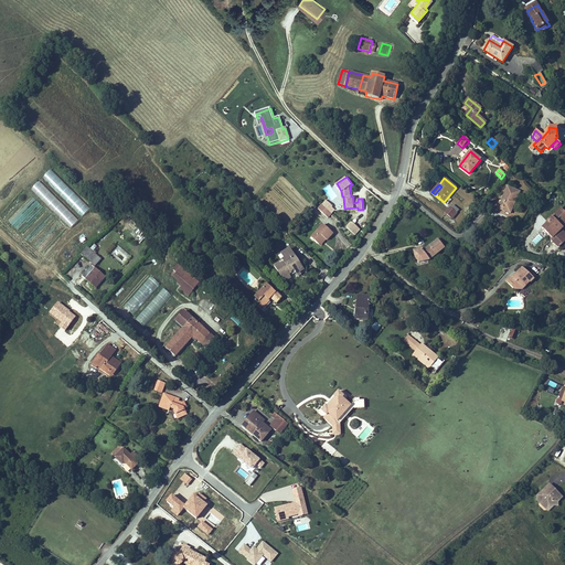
[(520,192),(508,187),(498,209),(510,214),(520,192)]
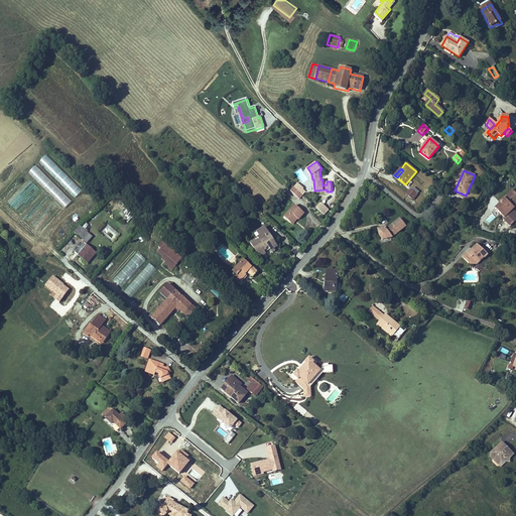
[(299,184),(295,188),(300,194),(303,190),(304,189),(299,184)]
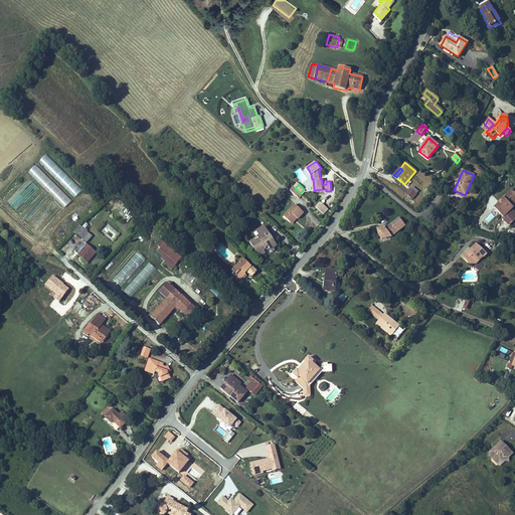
[(295,188),(293,187),(290,191),(299,199),(302,195),(300,193),(295,188)]
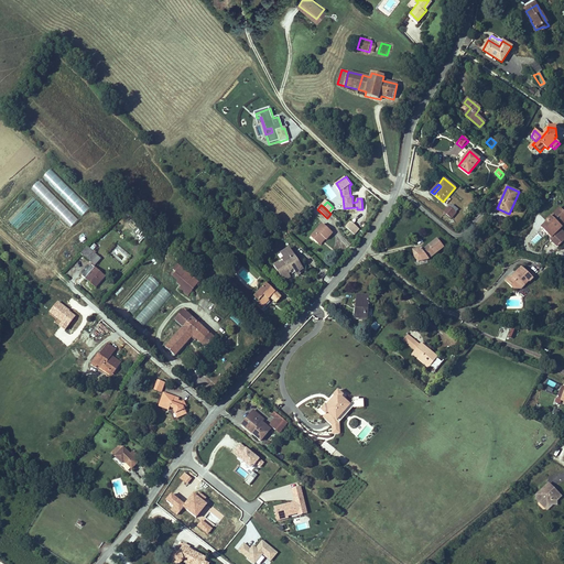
[(458,209),(453,205),(449,208),(445,214),(452,218),(456,214),(456,213),(458,209)]
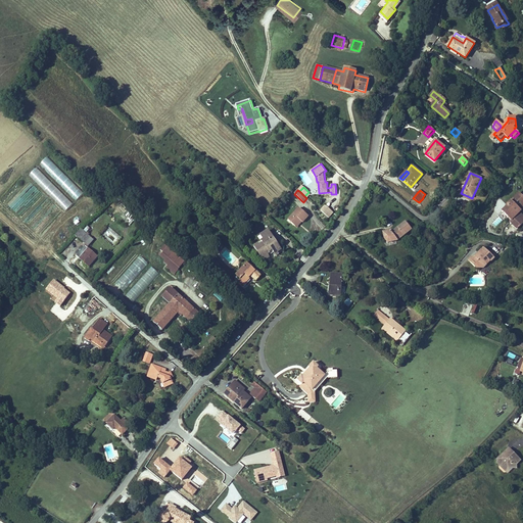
[(508,206),(502,211),(510,221),(510,222),(517,230),(522,224),(522,223),(516,216),(519,214),(521,211),(519,209),(522,204),(522,197),(519,193),(507,205),(508,206)]
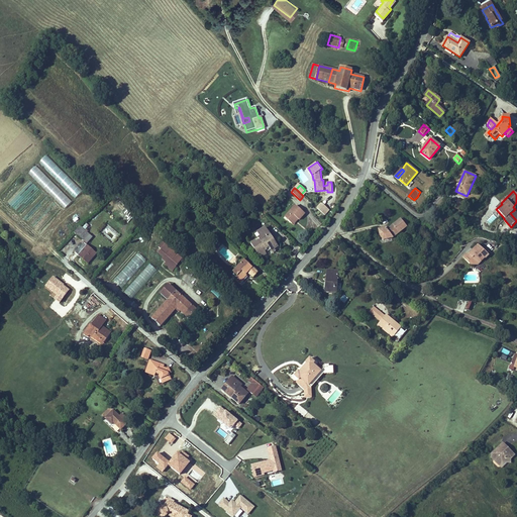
[(330,211),(322,204),(317,209),(325,216),(330,211)]
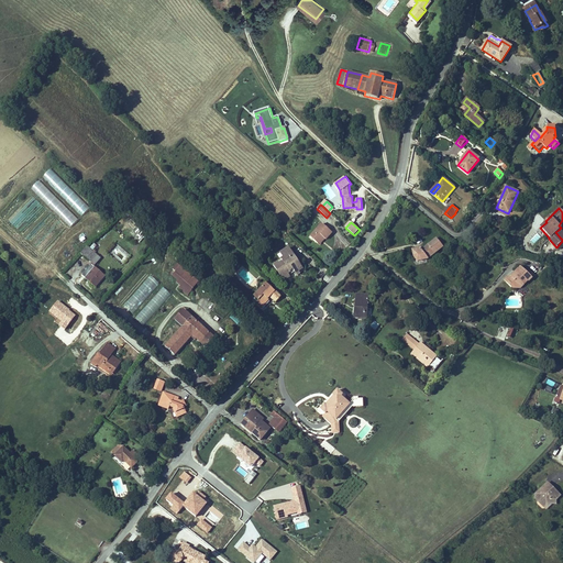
[(332,233),(322,224),(310,238),(318,244),(323,238),(324,239),(326,240),(332,233)]
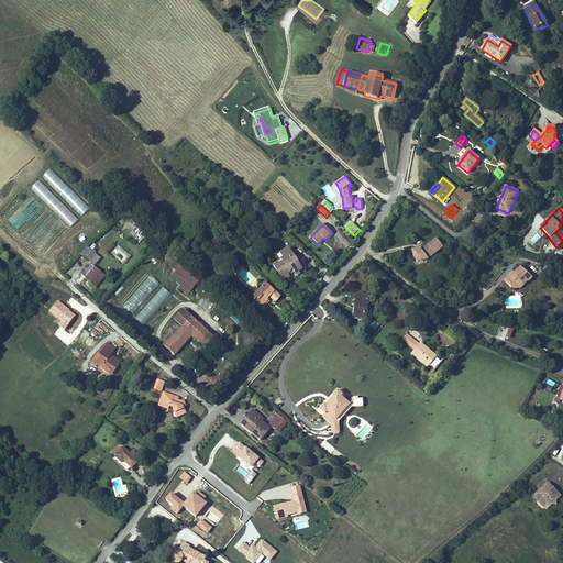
[(501,234),(506,229),(499,224),(495,230),(501,234)]
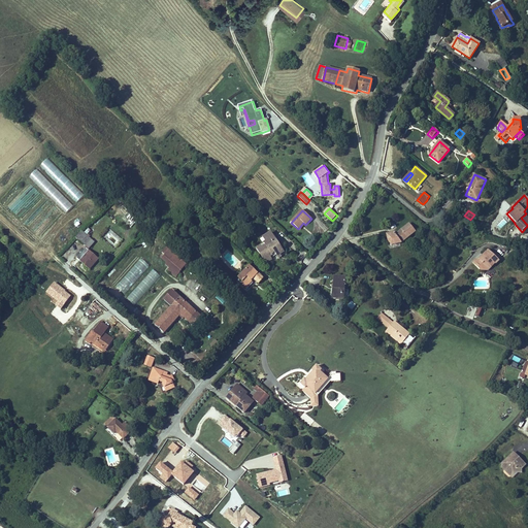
[(416,232),(408,224),(395,235),(394,233),(387,234),(388,241),(391,245),(400,243),(416,232)]
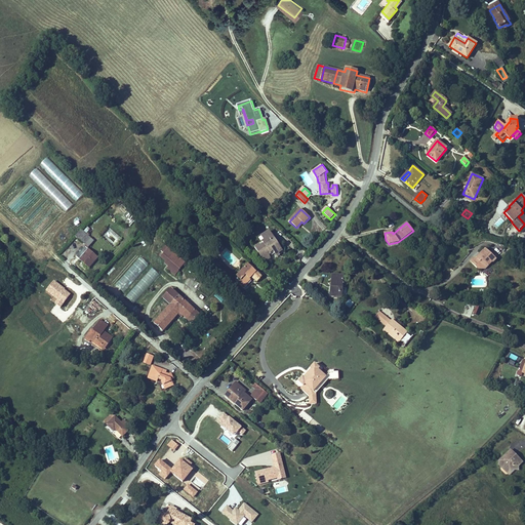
[(86,246),(77,256),(82,261),(83,260),(89,267),(93,261),(93,263),(97,257),(87,248),(94,241),(81,230),(75,237),(86,246)]
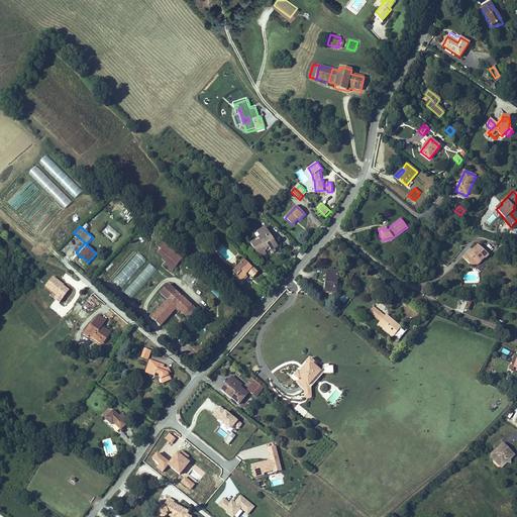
[(260,235),(268,230),(266,227),(257,232),(260,235)]
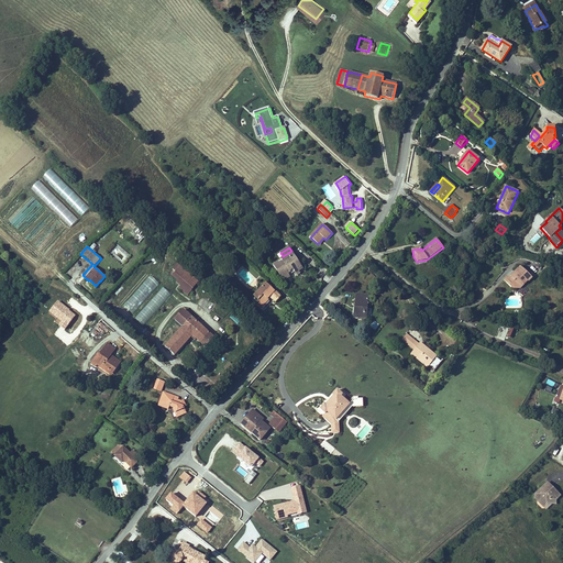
[(153,268),(159,265),(155,258),(150,262),(153,268)]
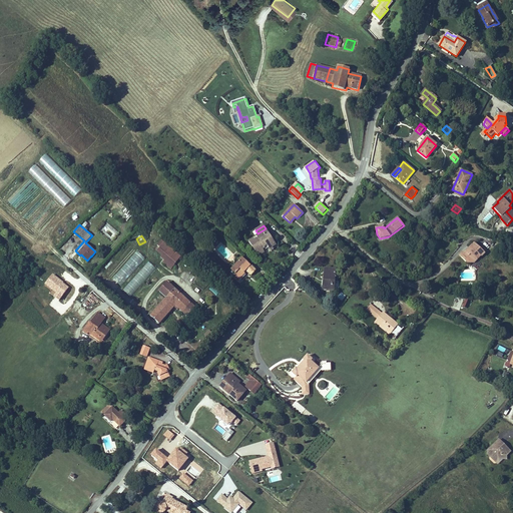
[(469,264),(485,253),(474,242),(464,252),(463,251),(460,255),(467,263),(469,264)]
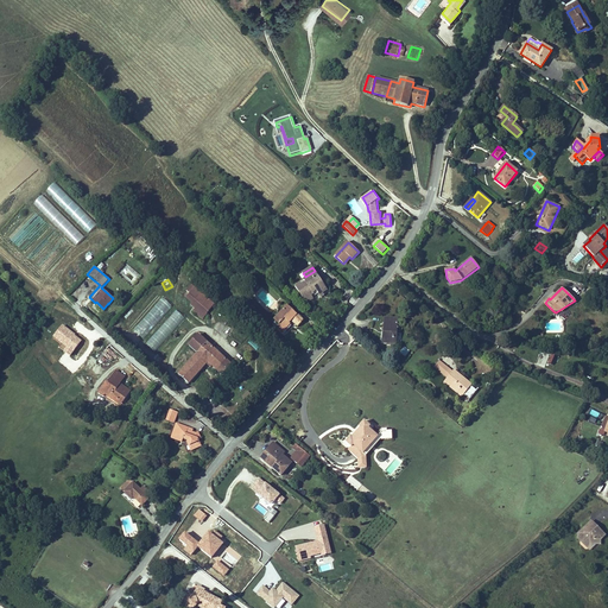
[(203,317),(208,311),(214,305),(195,289),(190,295),(189,296),(195,301),(190,305),(194,308),(194,306),(196,308),(194,310),(195,311),(202,317),(202,318),(203,317)]
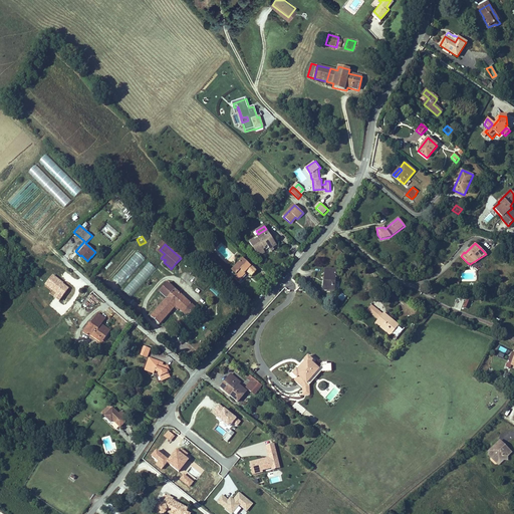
[(243,259),(231,271),(236,275),(234,276),(239,280),(240,279),(245,274),(244,273),(246,271),(252,276),(256,271),(243,259)]
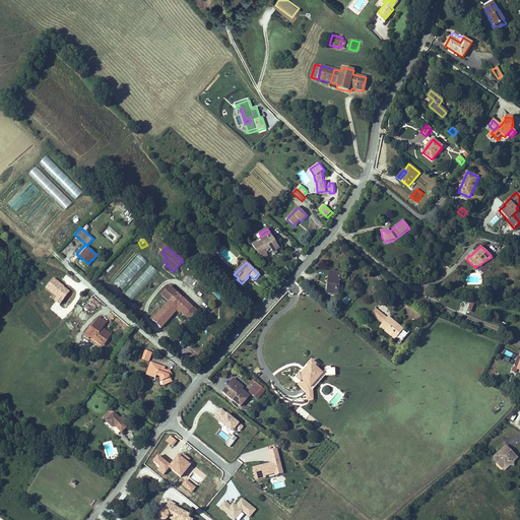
[(340,273),(329,272),(328,284),(329,284),(329,294),(338,295),(340,273)]
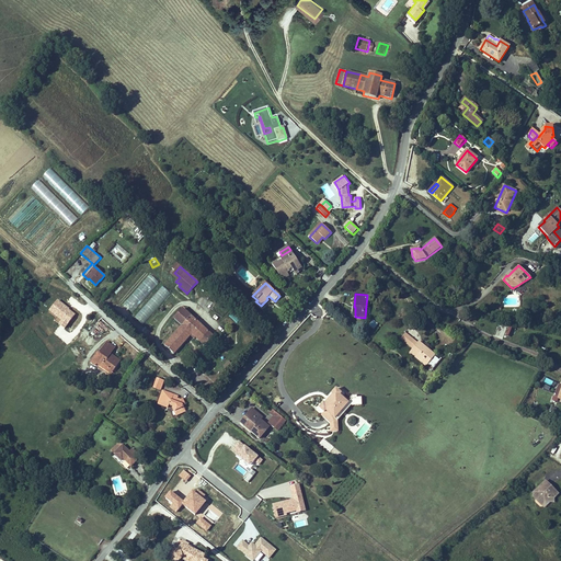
[(73,312),(57,301),(49,313),(66,324),(73,312)]
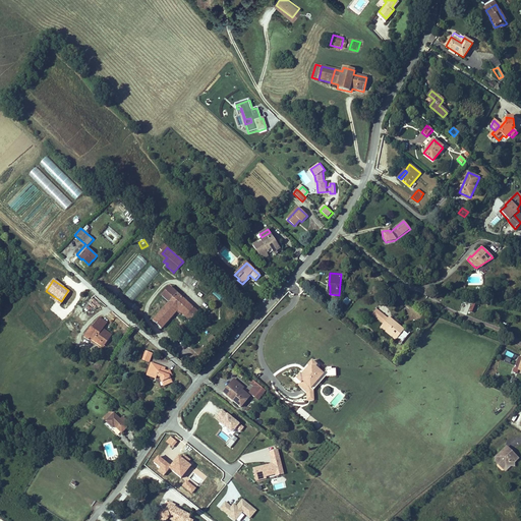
[(198,312),(170,287),(162,296),(169,302),(153,321),(162,329),(177,311),(178,310),(179,311),(181,313),(190,322),(198,312)]
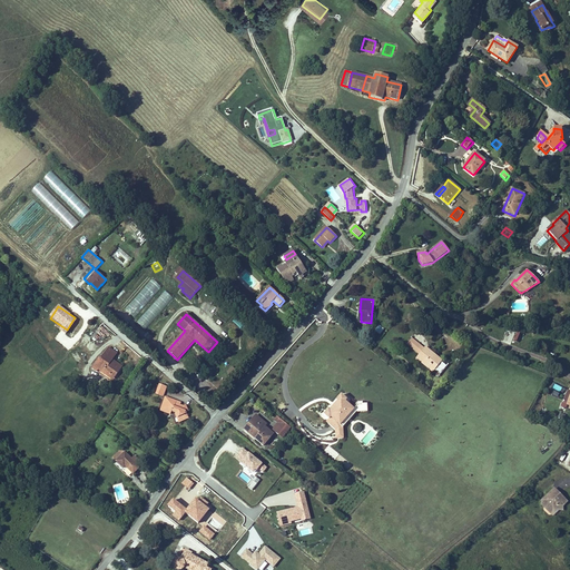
[(96,342),(99,336),(92,333),(89,338),(96,342)]
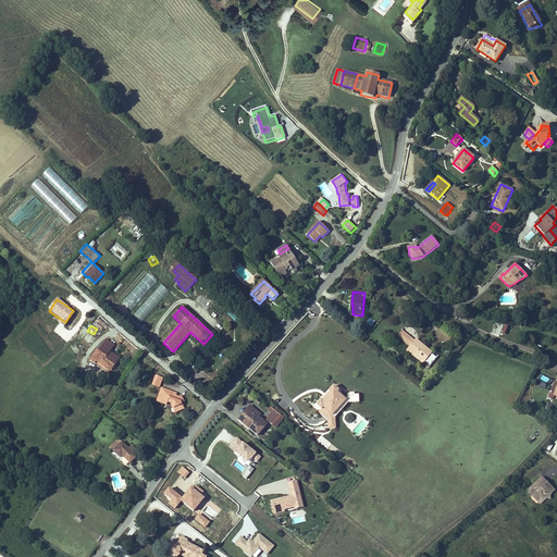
[(403,331),(398,336),(407,344),(411,338),(403,331)]
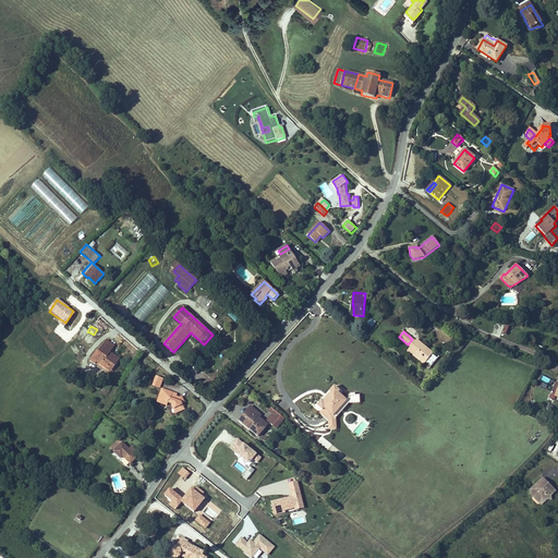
[(101,347),(110,353),(114,348),(106,341),(101,347)]
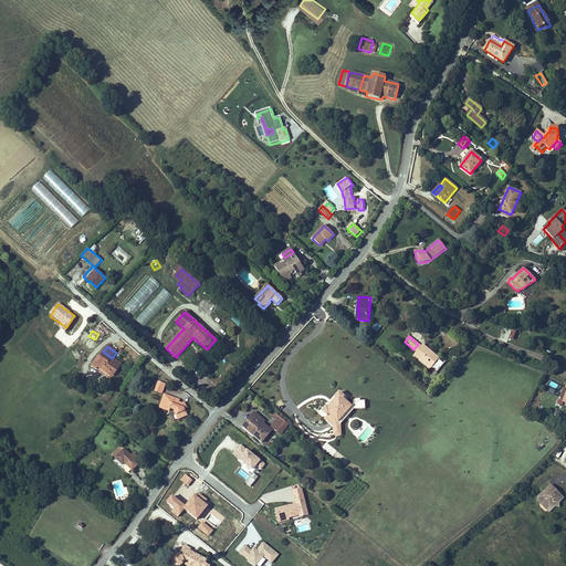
[(415,355),(431,368),(431,367),(437,373),(443,364),(438,359),(439,358),(422,346),(421,347),(417,353),(415,355)]
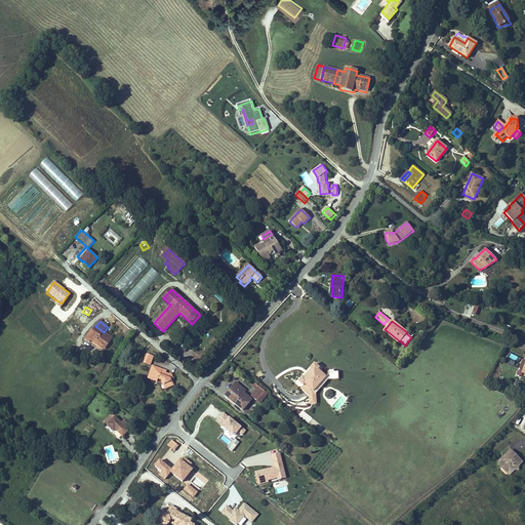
[(69,324),(65,327),(70,334),(75,331),(69,324)]
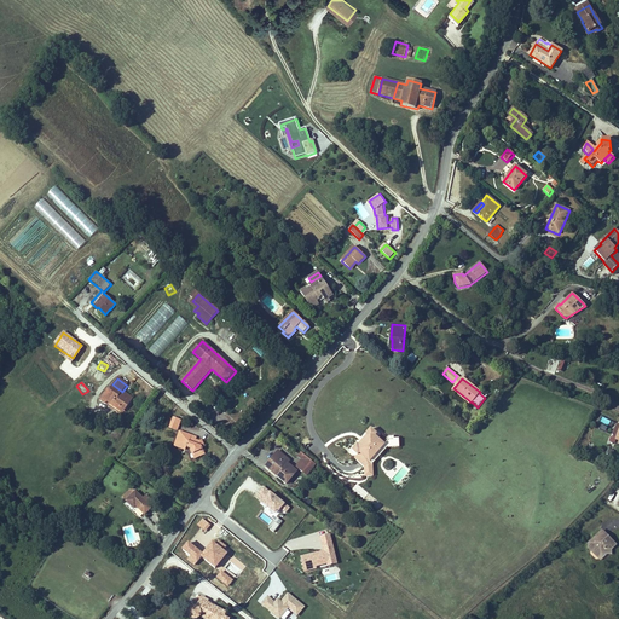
[(126,410),(133,399),(122,392),(113,385),(113,386),(114,387),(111,392),(109,391),(108,389),(100,400),(105,404),(108,401),(119,410),(121,406),(126,410)]
